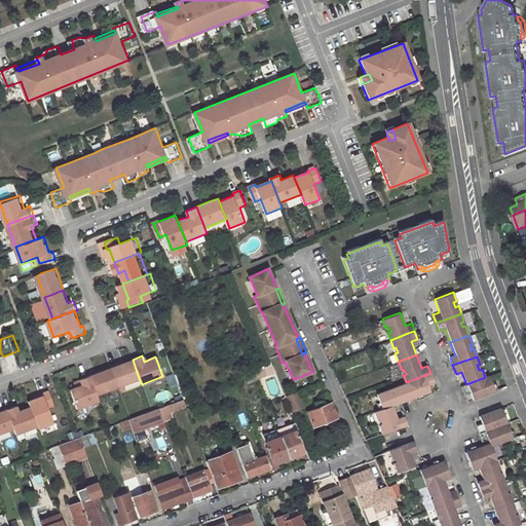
[(117,386),(139,378),(133,360),(124,363),(111,368),(112,373),(117,386)]
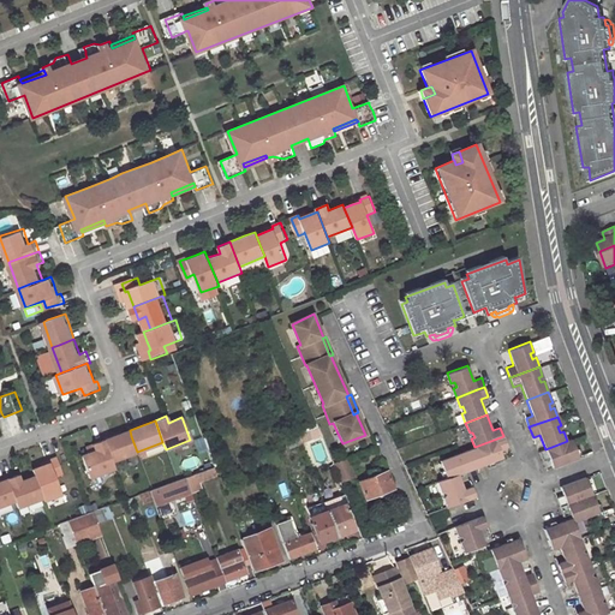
[(302,447),(323,440),(318,427),(297,435),(302,447)]
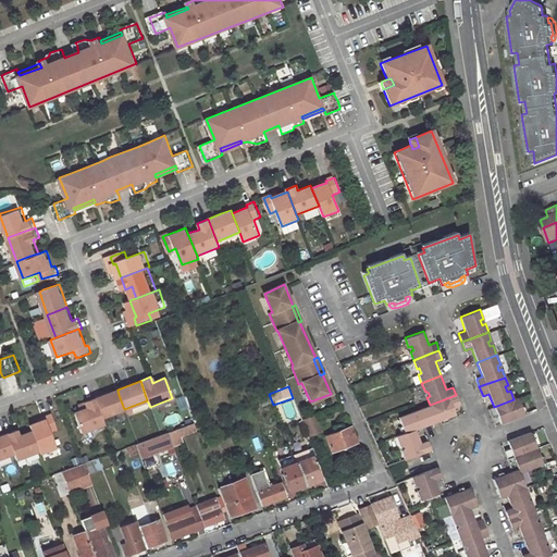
[(101,418),(124,409),(119,395),(118,390),(109,393),(94,398),(96,404),(101,418)]
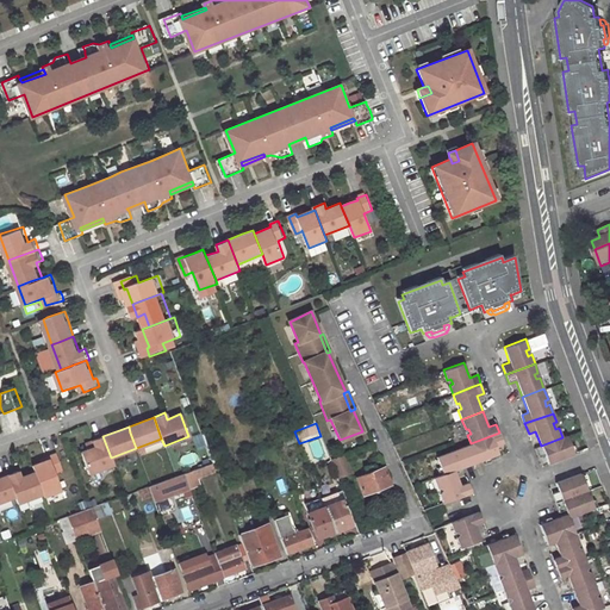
[(471,443),(465,446),(472,464),(498,454),(496,446),(503,443),(499,433),(471,443)]
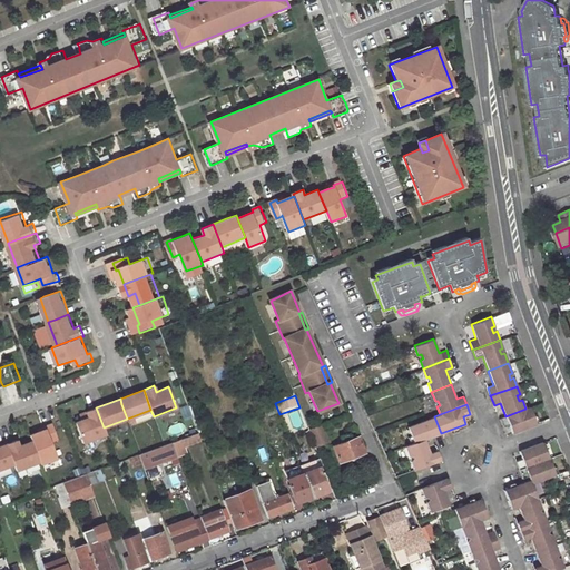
[(75,422),(82,443),(107,434),(104,428),(98,413),(96,408),(86,411),(88,416),(75,422)]
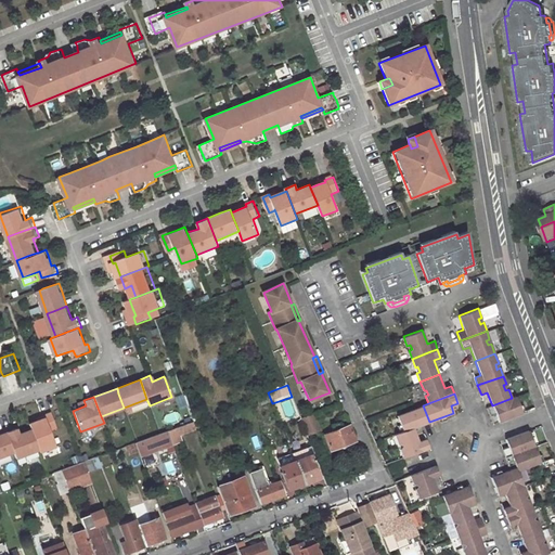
[(495,414),(499,422),(523,413),(516,397),(512,398),(492,405),(486,408),(489,416),(495,414)]
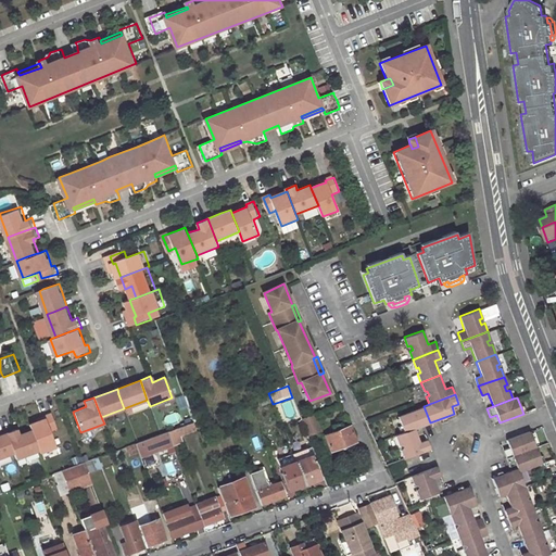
[(414,429),(430,422),(424,406),(416,409),(399,415),(402,425),(403,429),(404,432),(414,429)]
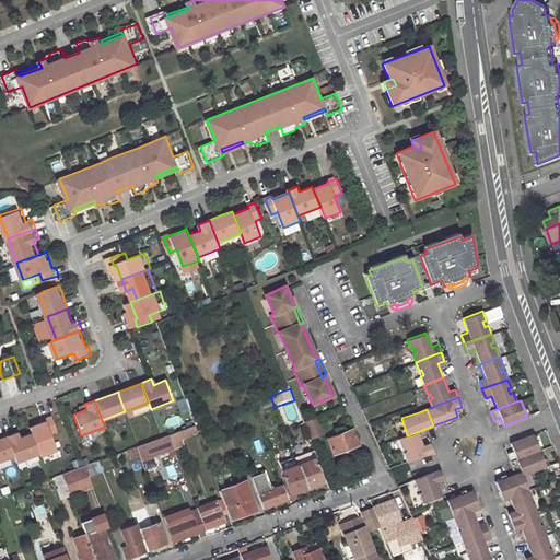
[(39,455),(39,457),(57,452),(50,434),(57,432),(51,417),(44,420),(45,423),(36,426),(30,429),(31,434),(39,455)]
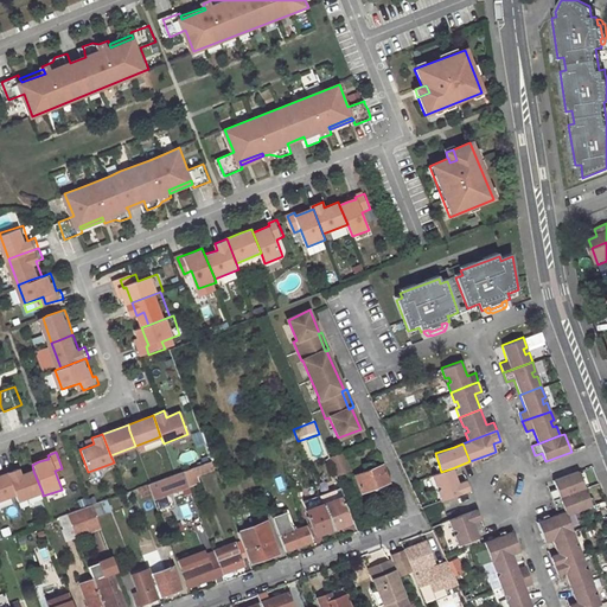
[(343,453),(332,458),(340,477),(350,472),(343,453)]
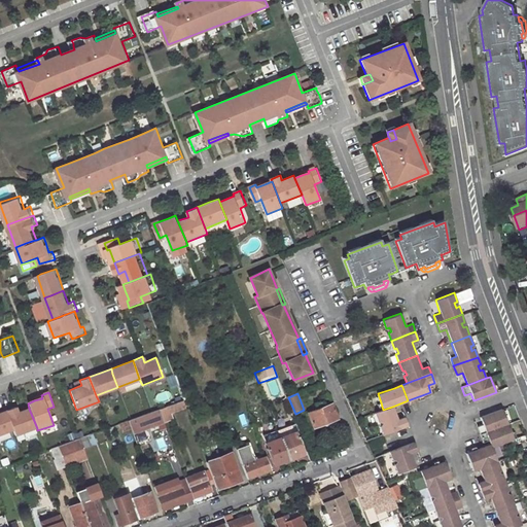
[(169,415),(185,409),(181,400),(165,407),(169,415)]
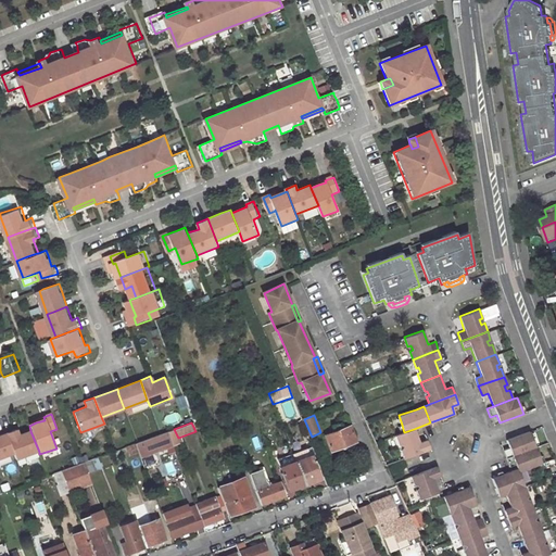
[(340,425),(332,428),(335,433),(325,438),(330,452),(354,443),(349,428),(342,430),(340,425)]
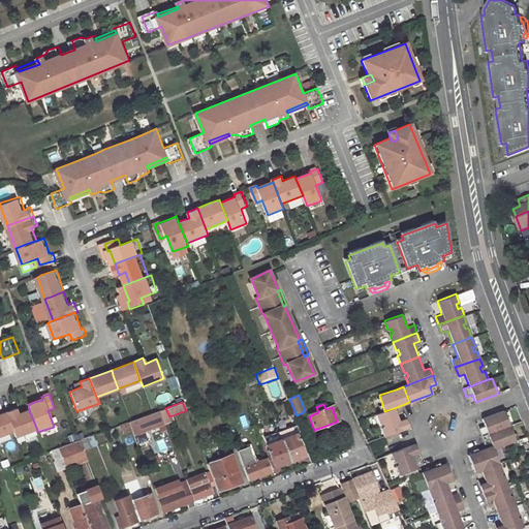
[(161,421),(169,417),(169,416),(165,408),(158,411),(161,418),(161,421)]
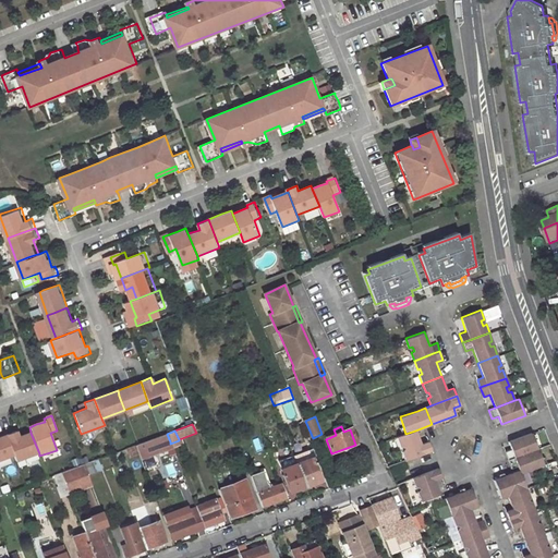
[(402,450),(405,460),(429,451),(426,441),(420,444),(415,431),(405,434),(397,437),(400,445),(402,450)]
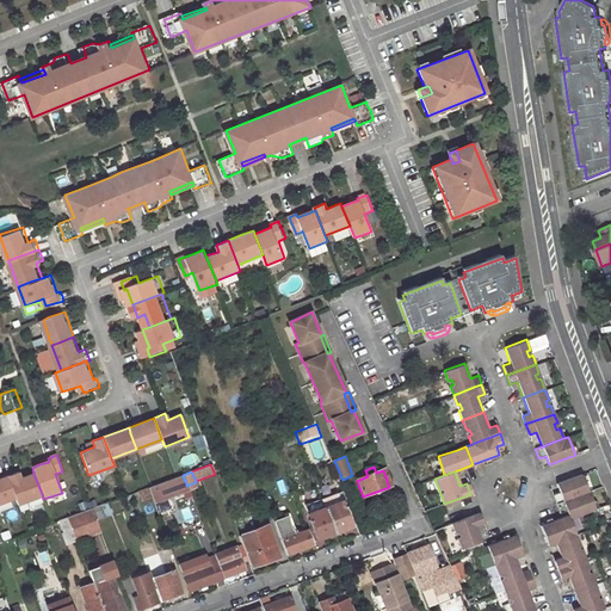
[(14,500),(18,506),(43,497),(34,474),(20,480),(18,473),(6,477),(14,500)]
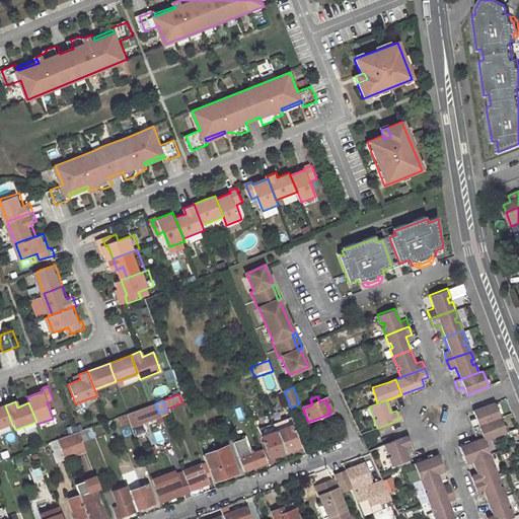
[(141,418),(158,411),(155,403),(138,410),(141,418)]
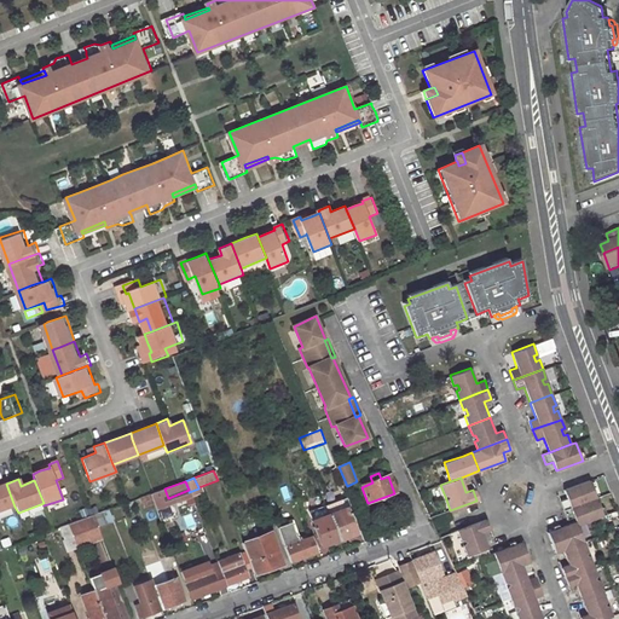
[(562,512),(596,498),(593,489),(590,481),(562,491),(566,499),(559,502),(562,512)]
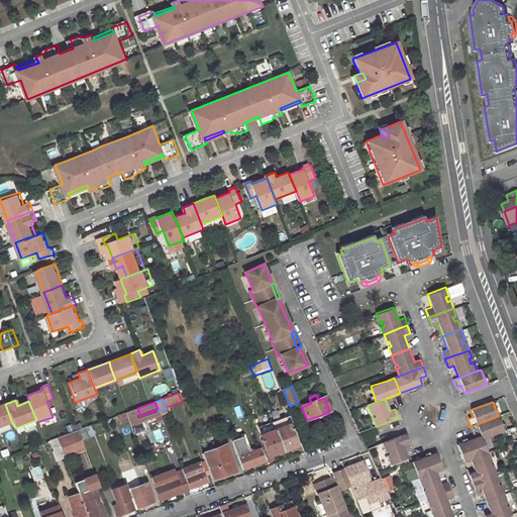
[(0,427),(12,423),(5,404),(0,405),(0,427)]
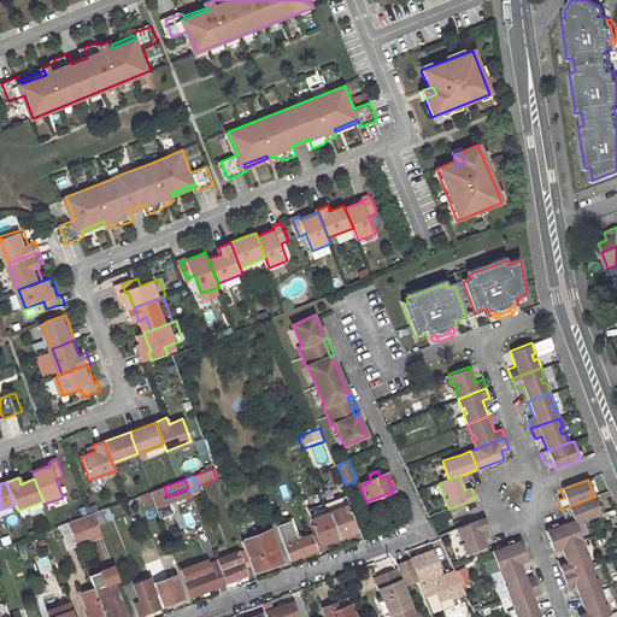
[(154,504),(169,499),(168,497),(164,487),(150,493),(154,504)]
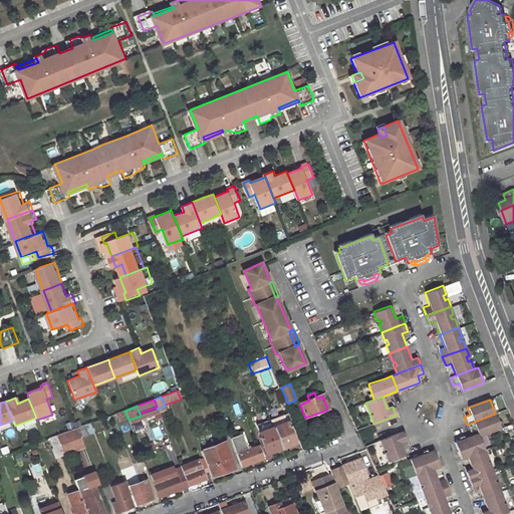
[(478,437),(501,428),(500,426),(498,422),(495,414),(467,425),(470,432),(476,430),(477,434),(478,437)]
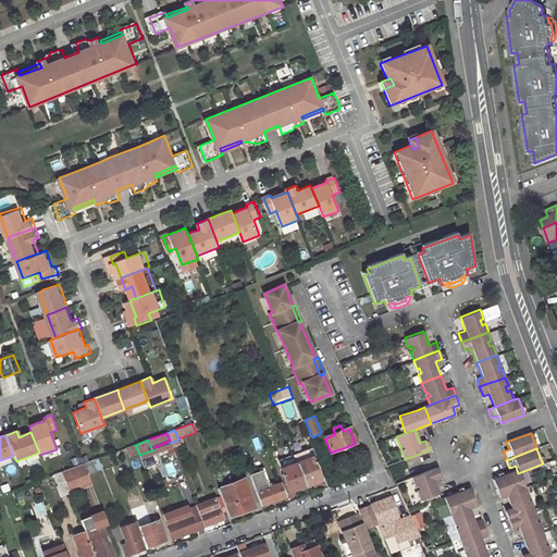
[(281,470),(288,492),(304,485),(319,480),(311,459),(310,459),(307,450),(293,456),(296,465),(281,470)]
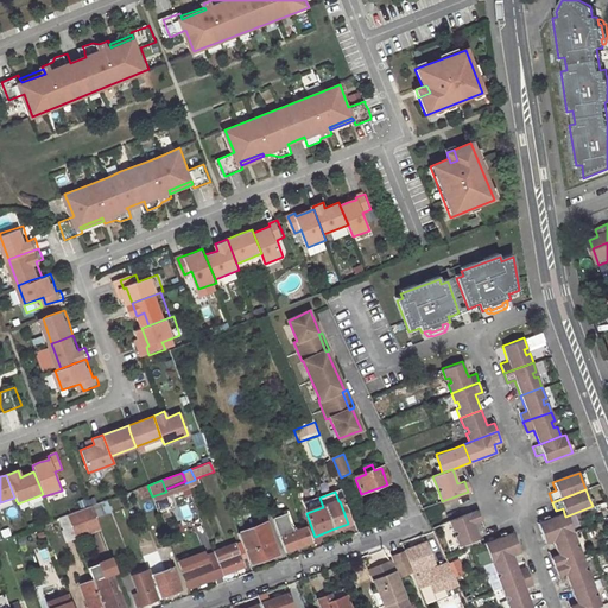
[(320,498),(303,504),(306,513),(323,507),(320,498)]
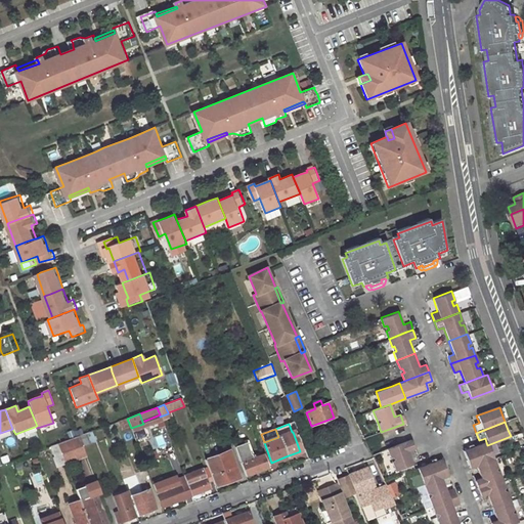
[(82,435),(85,444),(94,442),(91,433),(82,435)]
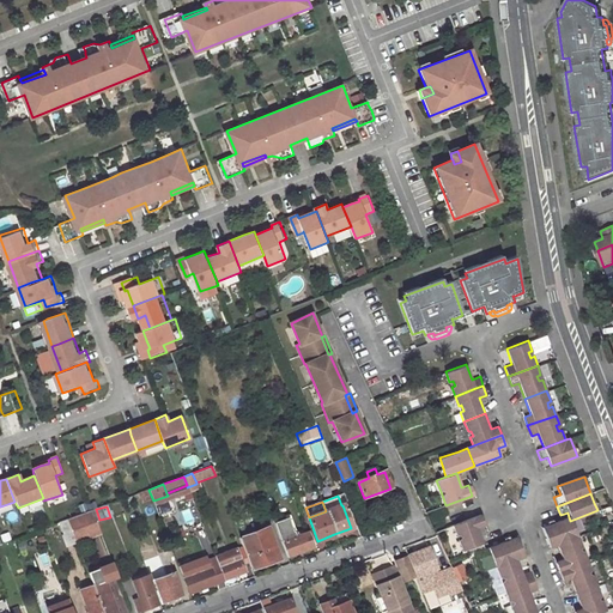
[(76,542),(101,533),(92,510),(67,520),(76,542)]
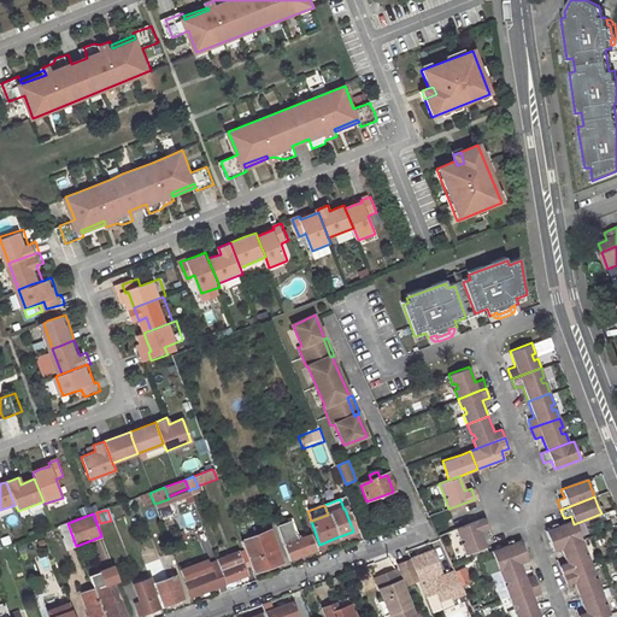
[(483,546),(479,532),(487,529),(483,518),(456,528),(459,536),(462,542),(465,552),(483,546)]
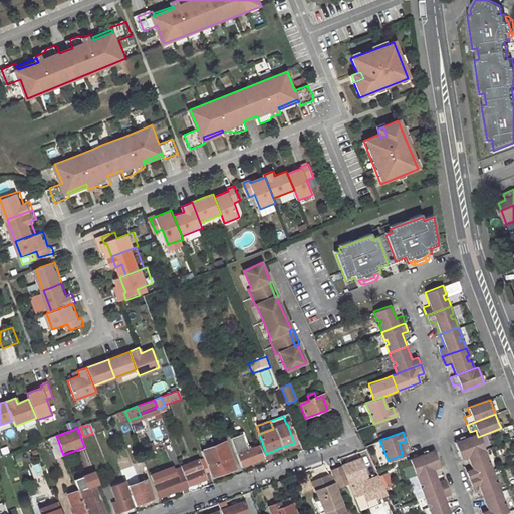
[(466,458),(485,451),(480,436),(478,437),(477,434),(466,439),(461,441),(454,443),(460,460),(466,458)]
